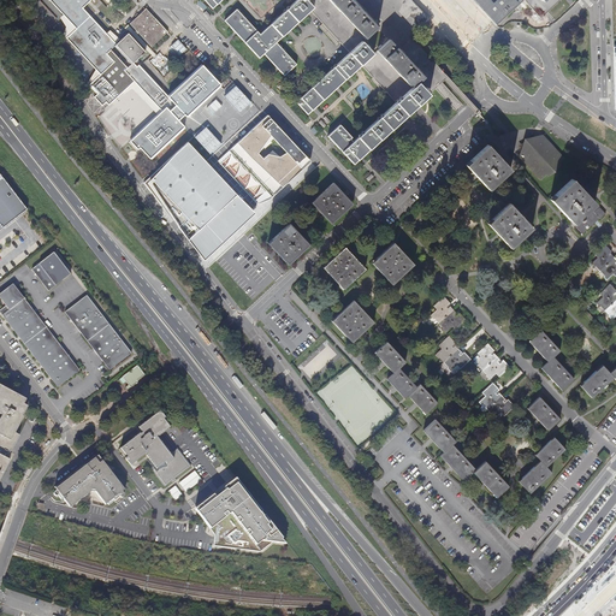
[(113,41),(112,40),(83,9),(88,3),(90,1),(90,0),(49,0),(77,29),(66,39),(87,59),(100,75),(114,61),(107,53),(114,46),(117,45),(114,42),(113,41)]
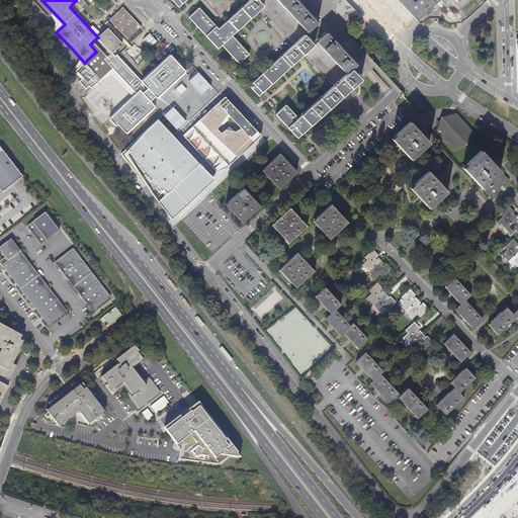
[(276,0),(308,32),(308,31),(318,22),(296,0),(166,0),(169,3),(172,0),(173,1),(174,2),(179,8),(183,4),(186,1),(187,0),(249,0),(247,3),(241,8),(240,9),(219,29),(216,25),(199,8),(189,17),(197,26),(200,29),(219,50),(223,46),(233,57),(239,64),(249,54),(233,35),(243,26),(245,25),(250,19),(258,12),(261,9),(264,6),(259,0),(258,0),(276,0)]
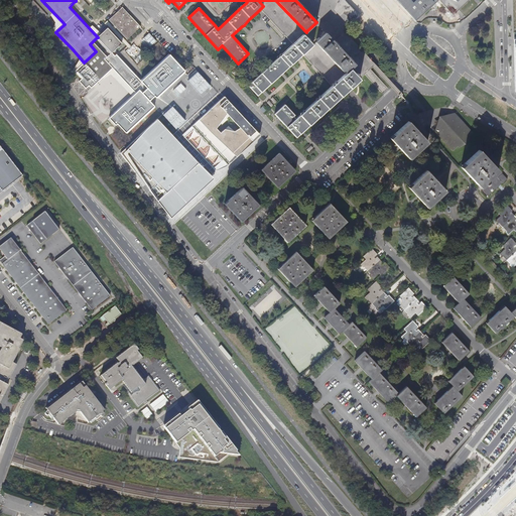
[(295,0),(316,22),(306,31),(309,34),(321,23),(318,20),(299,0),(295,0)]
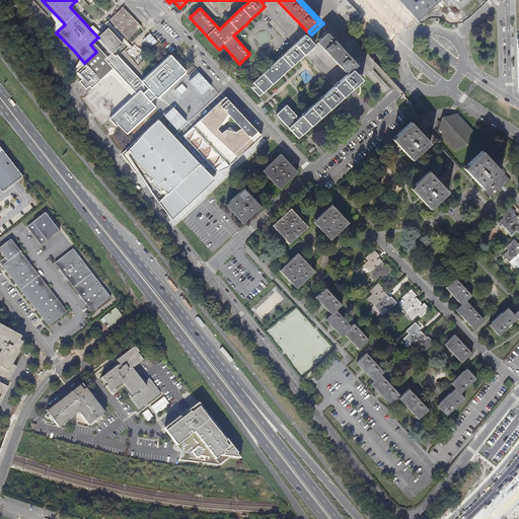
[(128,12),(124,7),(118,12),(109,20),(113,22),(115,25),(117,28),(128,40),(142,27),(128,12)]
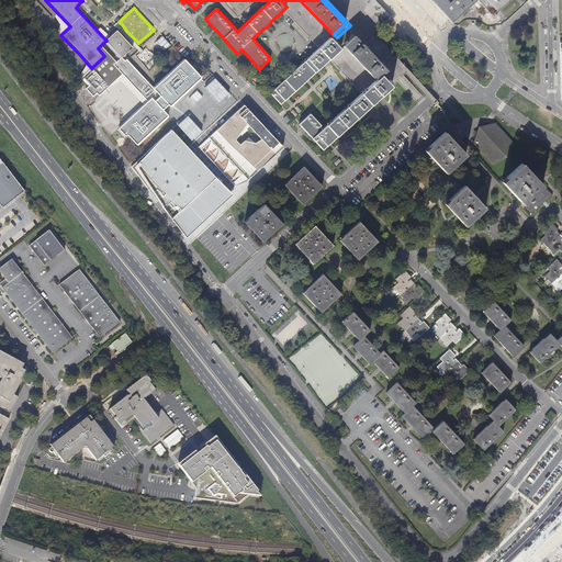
[(102,36),(103,37),(104,38),(114,30),(116,27),(117,27),(138,51),(127,60),(130,63),(134,59),(136,57),(143,51),(141,48),(125,32),(126,31),(124,27),(123,29),(120,25),(117,23),(112,26),(108,32),(102,36)]
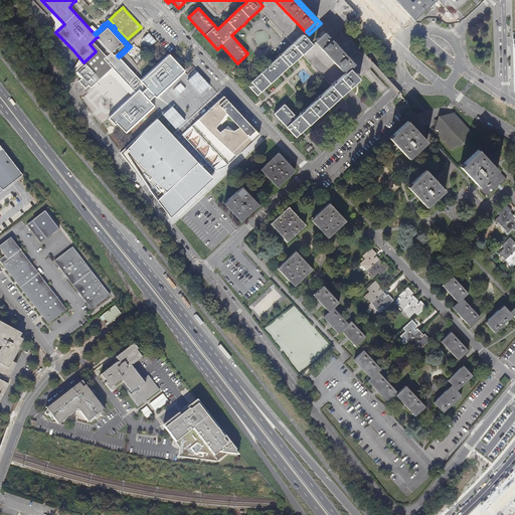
[(108,28),(98,37),(112,52),(122,43),(108,28)]
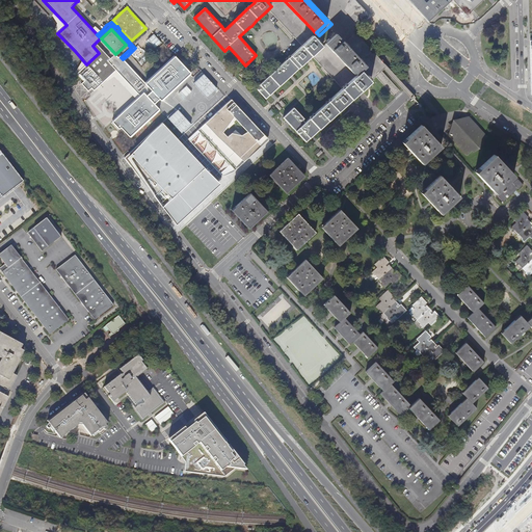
[(311,133),(313,135),(328,121),(326,118),(329,115),(331,117),(345,106),(346,107),(349,104),(348,103),(345,100),(348,96),(351,100),(356,96),(361,90),(371,81),(369,80),(370,78),(368,75),(366,76),(362,71),(366,67),(336,33),(325,44),(352,73),(354,72),(356,75),(342,88),(341,89),(338,92),(336,95),(335,96),(306,123),(303,120),(304,118),(294,108),(284,117),(288,122),(290,125),(300,136),(301,137),(306,141),(310,138),(308,136),(311,133)]
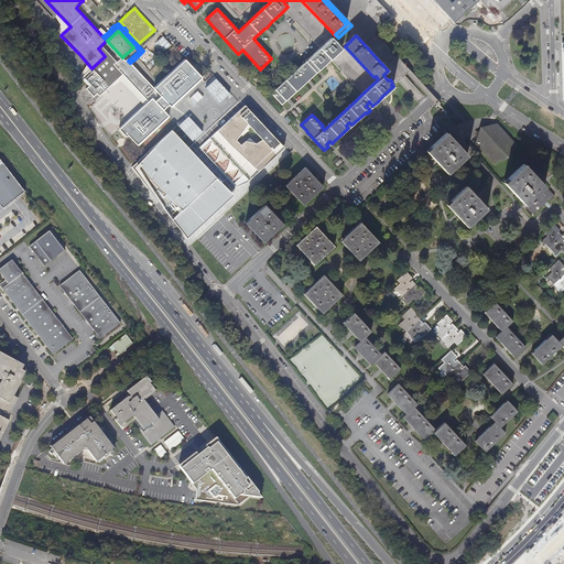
[(278,88),(271,94),(282,105),(286,100),(289,98),(306,83),(307,82),(310,79),(317,72),(324,66),(325,65),(331,60),(343,49),(332,38),(321,49),(315,53),(307,61),(278,88)]
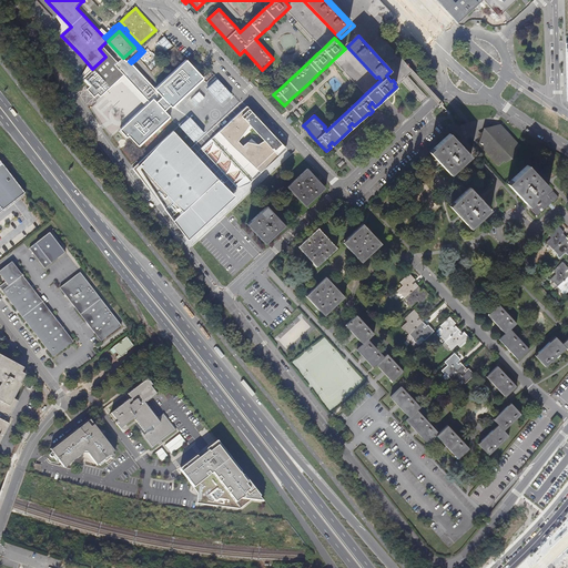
[(105,42),(121,60),(123,58),(108,41),(105,42)]
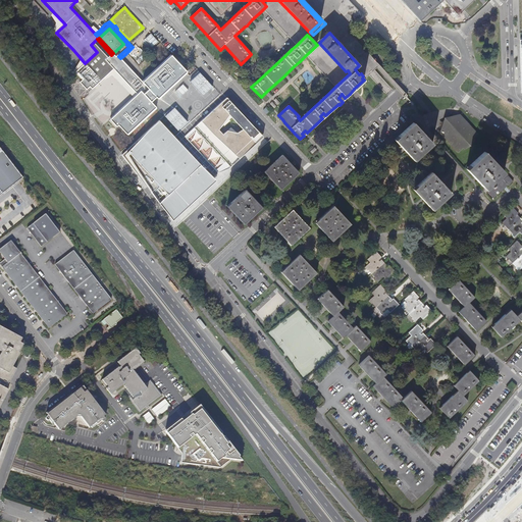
[(120,58),(118,56),(117,55),(116,57),(113,53),(111,55),(106,60),(112,67),(138,94),(110,119),(117,126),(118,124),(127,135),(156,108),(151,102),(157,97),(158,99),(187,71),(178,62),(171,55),(143,83),(120,58)]
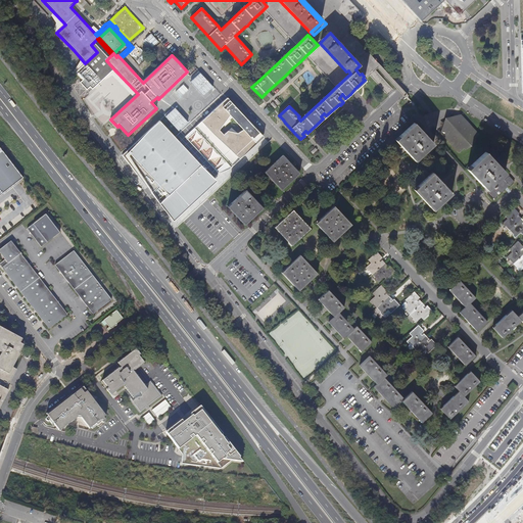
[(220,174),(229,169),(264,137),(228,98),(186,137),(220,174)]
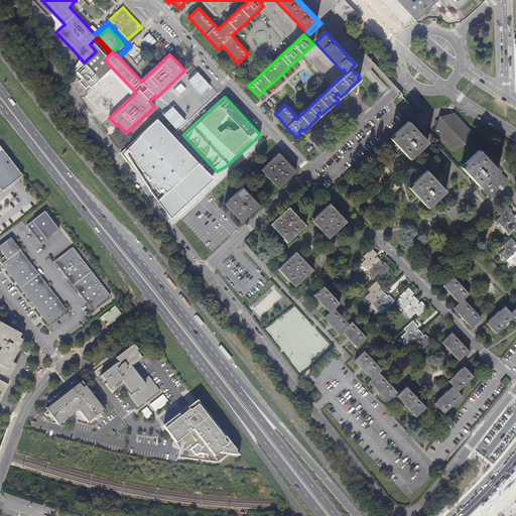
[(472,132),(455,114),(447,115),(448,120),(441,126),(437,124),(435,132),(436,132),(453,150),(458,146),(459,147),(465,143),(469,138),(468,136),(472,132)]
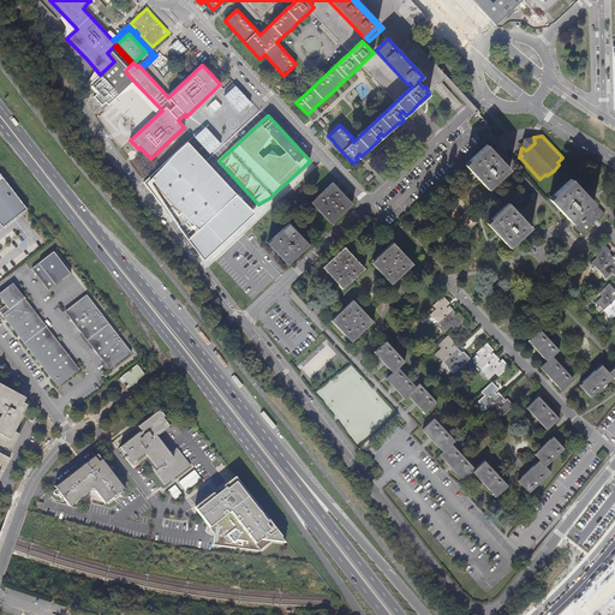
[(524,139),(521,148),(526,150),(535,143),(533,137),(524,139)]
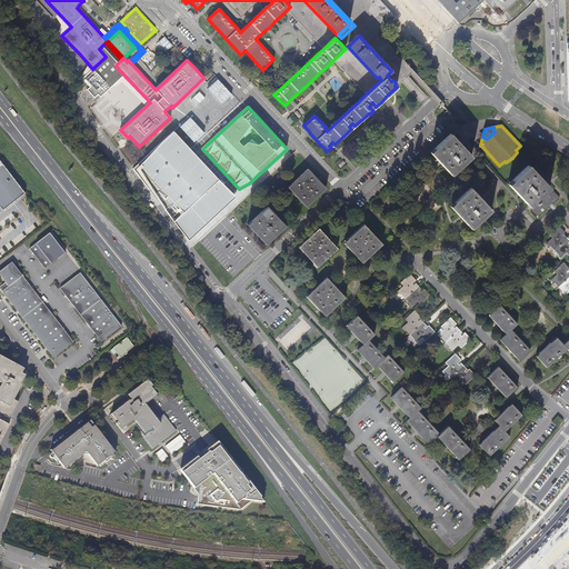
[(189,240),(236,196),(175,131),(133,168),(189,240)]
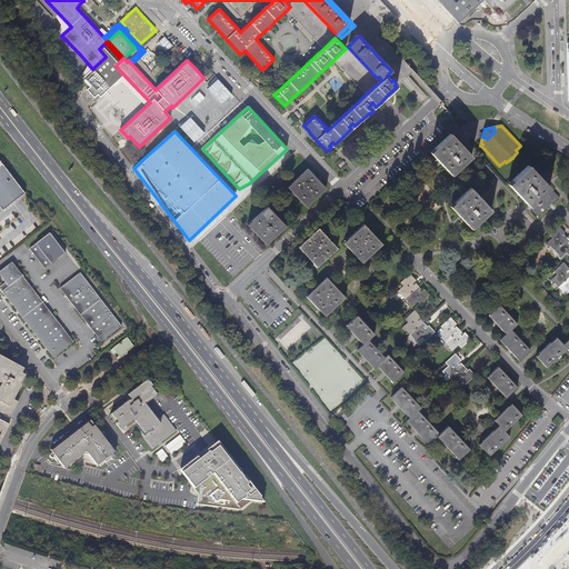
[(450,133),(430,152),(442,166),(452,176),(472,157),(462,147),(461,145),(450,133)]
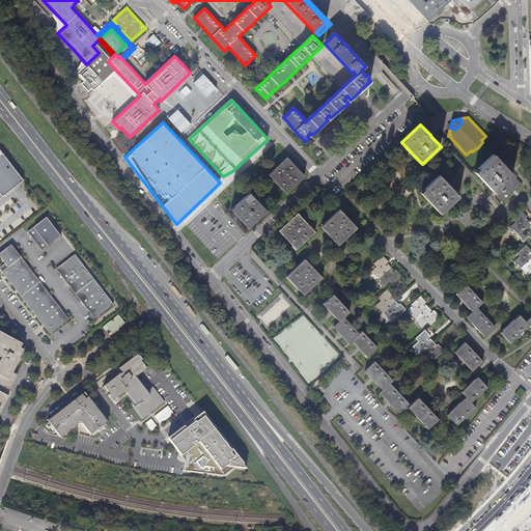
[(0,197),(23,179),(0,149),(0,197)]
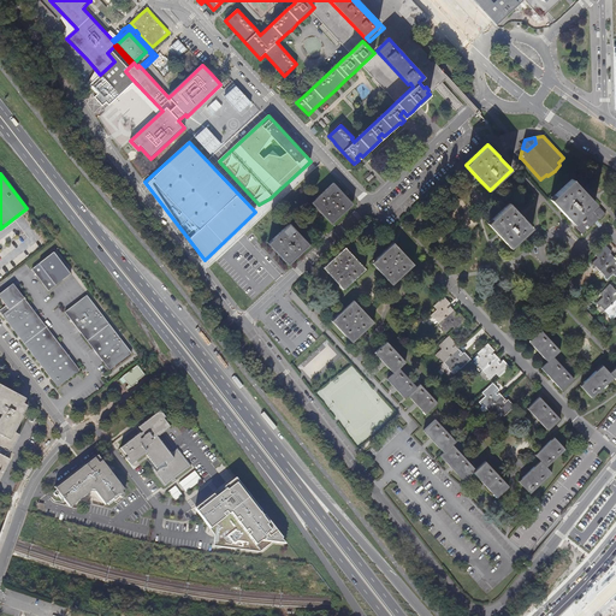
[(600,220),(605,214),(604,212),(603,211),(599,207),(599,208),(585,193),(582,190),(572,179),(550,200),(561,211),(562,213),(572,223),(573,224),(582,235),(596,223),(599,219),(600,220)]
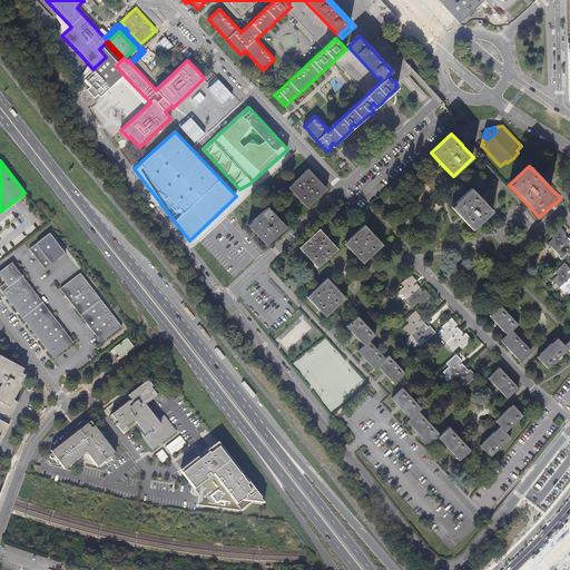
[(308,169),(288,187),(294,195),(297,197),(307,208),(327,189),(321,183),(318,179),(308,169)]
